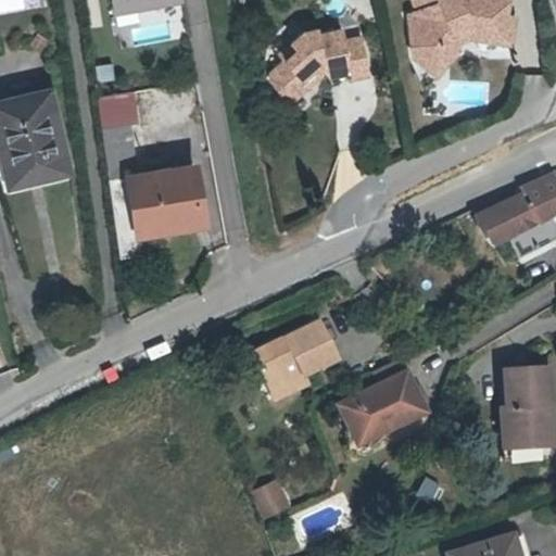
[(480,34),(516,39),(519,12),(513,11),(514,0),(419,0),(424,7),(428,19),(416,33),(418,51),(436,48),(451,59),(463,41),(459,32),(477,25),(480,34)]
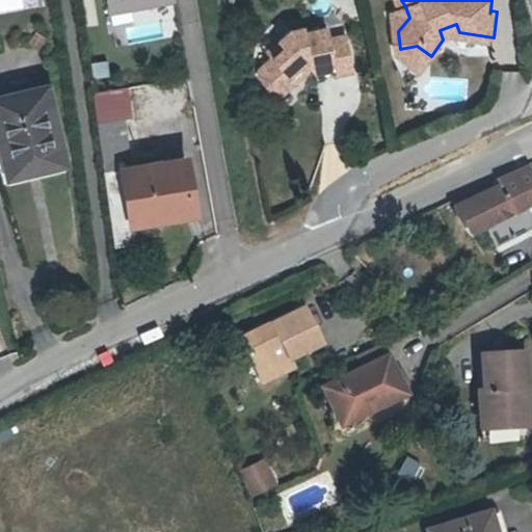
[(395,11),(398,31),(409,18),(405,6),(395,11)]
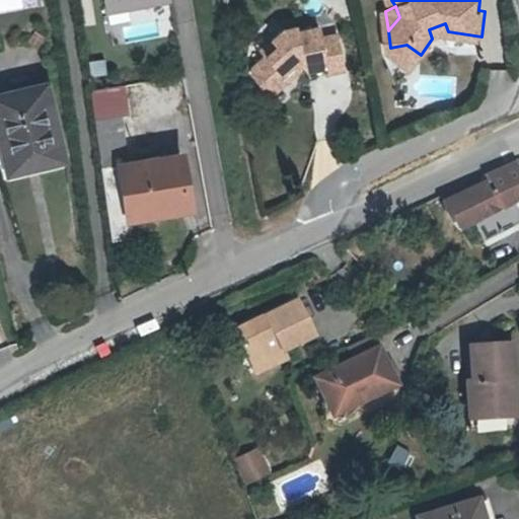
[(298,26),(285,28),(263,50),(268,56),(254,69),(254,75),(274,95),(291,79),(284,72),(302,54),(305,65),(312,69),(329,65),(331,73),(349,69),(340,33),(324,38),(321,26),(299,31),(298,26)]
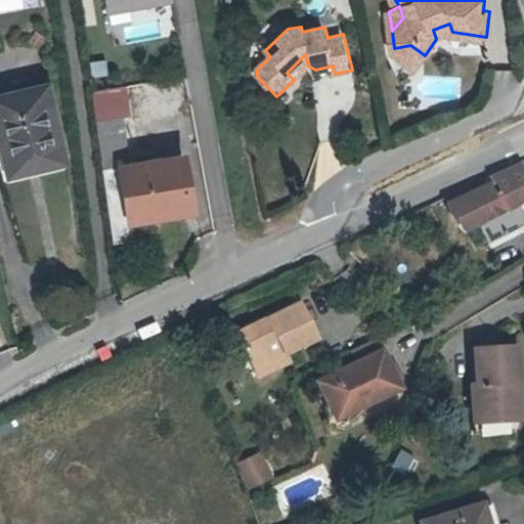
[(417,66),(425,55),(410,45),(394,48),(417,66)]
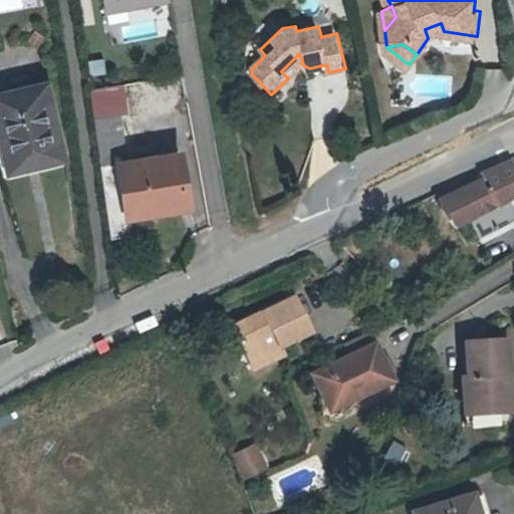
[(288,78),(302,64),(299,53),(281,71),(288,78)]
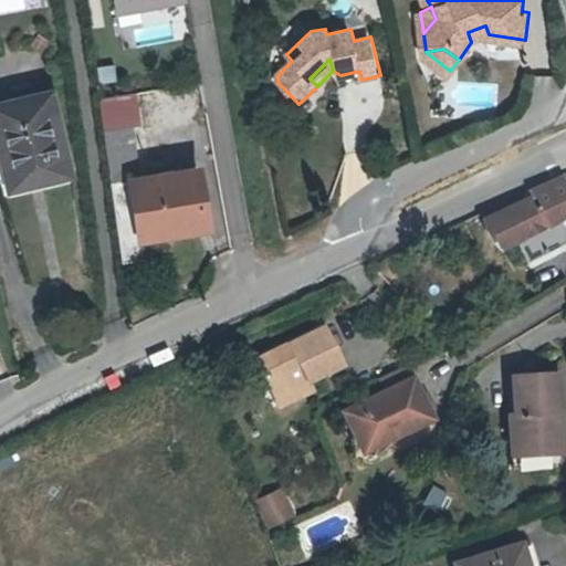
[(342,84),(362,80),(359,71),(341,75),(342,84)]
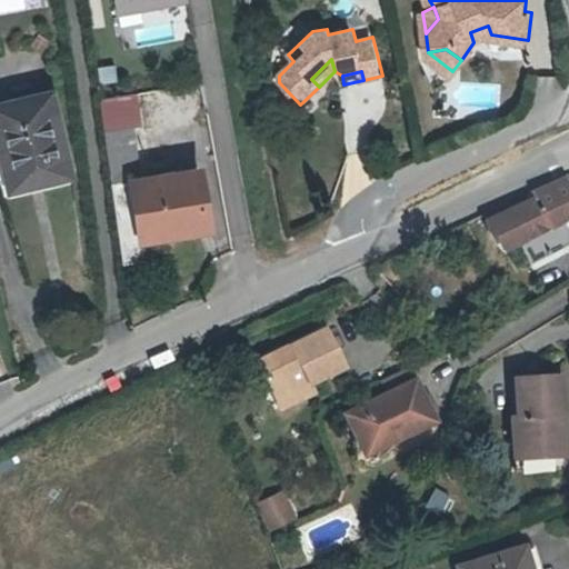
[(98,98),(102,130),(140,125),(135,91),(98,98)]
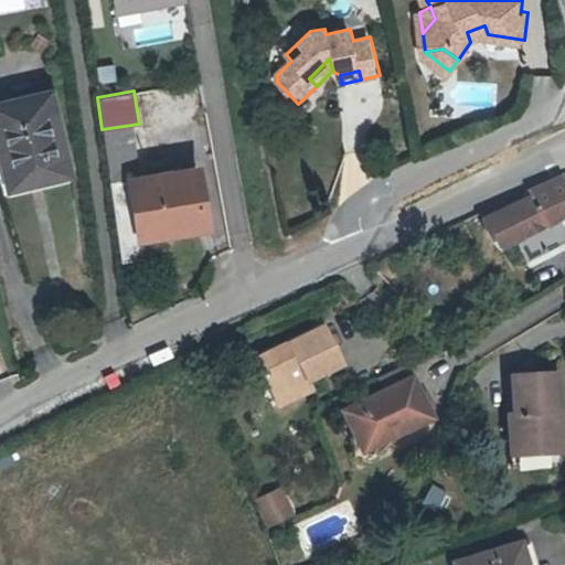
[(0,104),(0,127),(14,188),(74,172),(56,92),(0,104)]
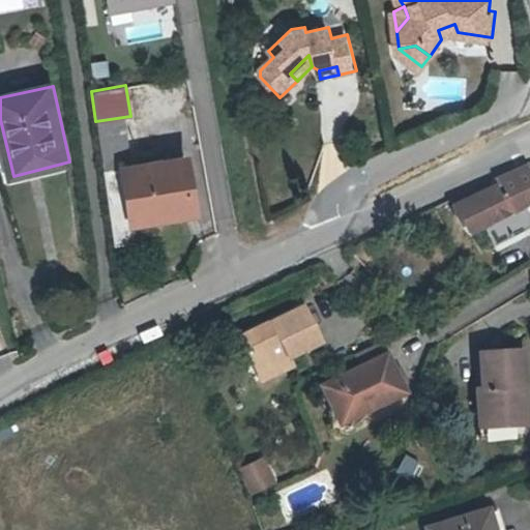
[(97,125),(100,168),(115,166),(114,145),(125,144),(124,123),(97,125)]
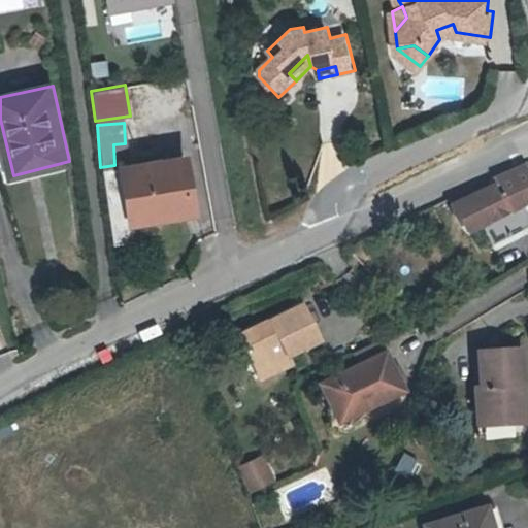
[(194,207),(187,155),(106,167),(117,241),(160,234),(157,212),(194,207)]
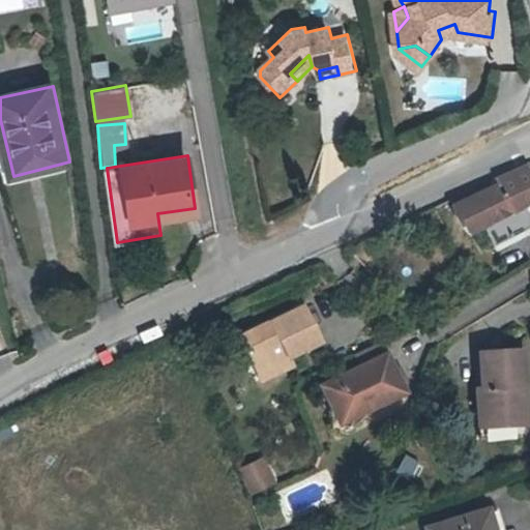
[(501,185),(529,172),(526,165),(498,178),(501,185)]
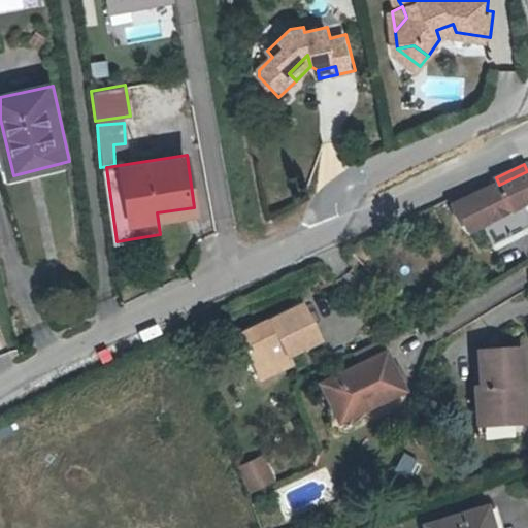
[(451,199),(455,207),(462,225),(465,232),(482,224),(492,243),(527,225),(527,211),(524,204),(527,201),(527,195),(526,191),(527,190),(527,170),(527,171),(499,185),(477,195),(474,191),(470,190),(451,199)]
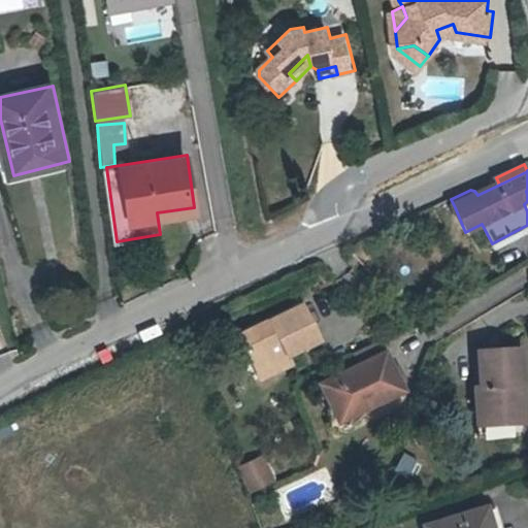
[(462,225),(455,207),(443,212),(452,231),(462,225)]
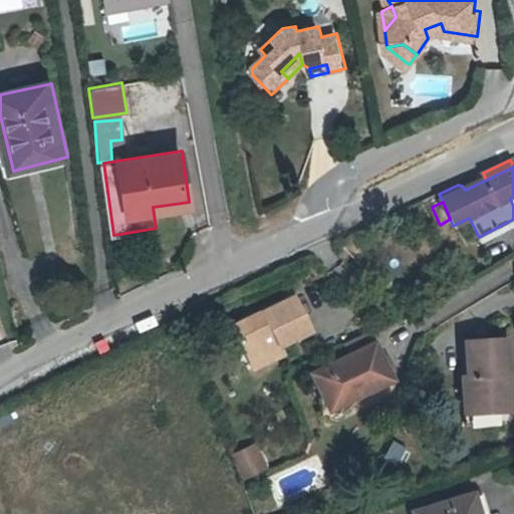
[(252,363),(282,348),(310,335),(294,299),(235,328),(252,363)]
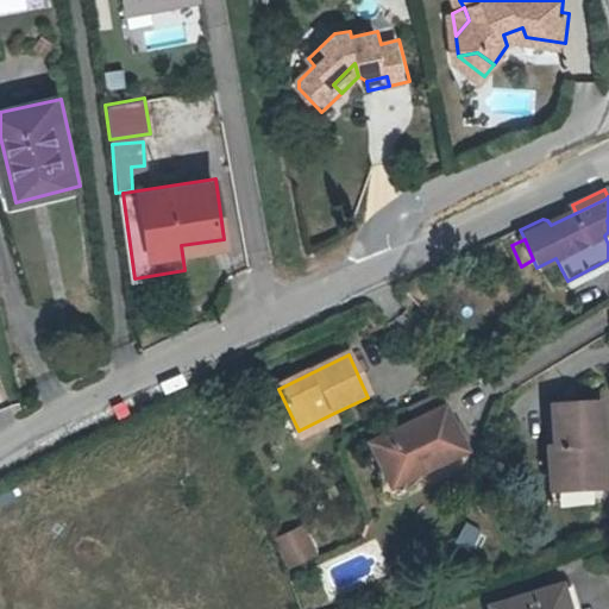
[(438,396),(409,410),(415,424),(445,410),(438,396)]
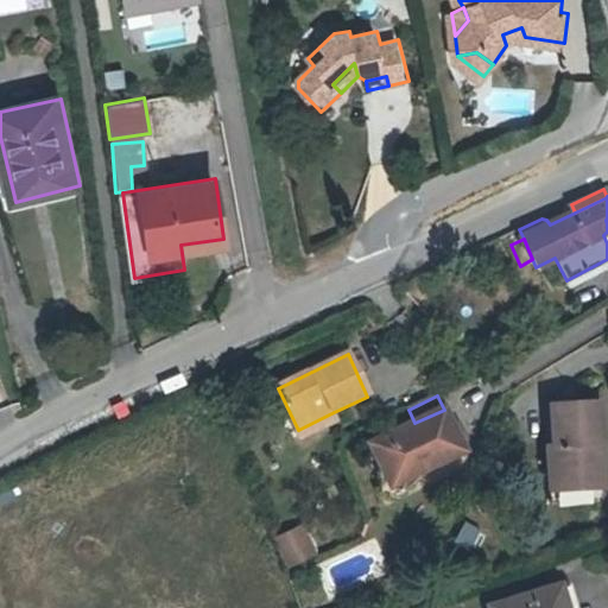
[(593,448),(607,447),(605,404),(553,406),(556,449),(550,449),(552,493),(600,491),(599,462),(594,457),(593,448)]
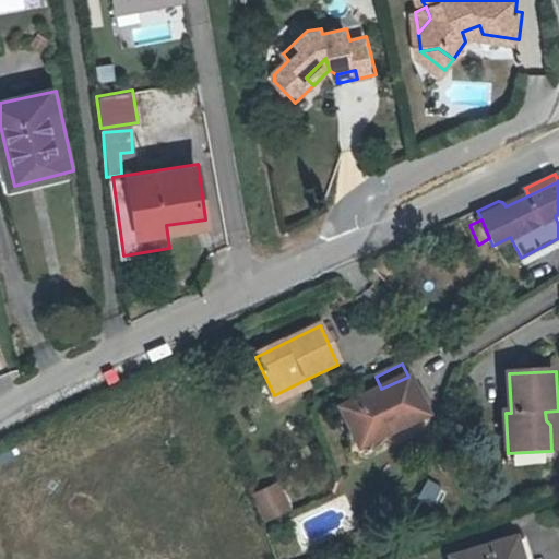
[(340,408),(357,447),(426,415),(408,377),(381,389),(340,408)]
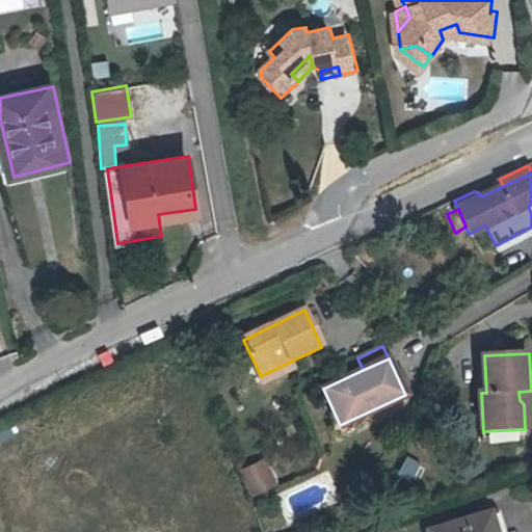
[(295,369),(292,361),(261,376),(265,383),(295,369)]
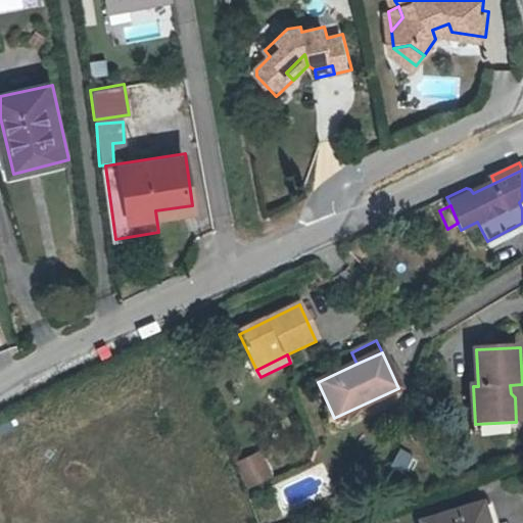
[(522,421),(522,407),(522,384),(510,385),(511,393),(515,397),(516,422),(475,424),(476,435),(518,433),(517,422),(522,421)]
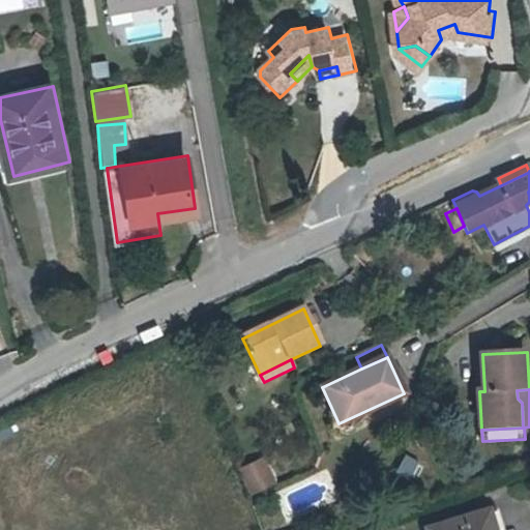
[(262,454),(234,467),(247,495),(275,482),(262,454)]
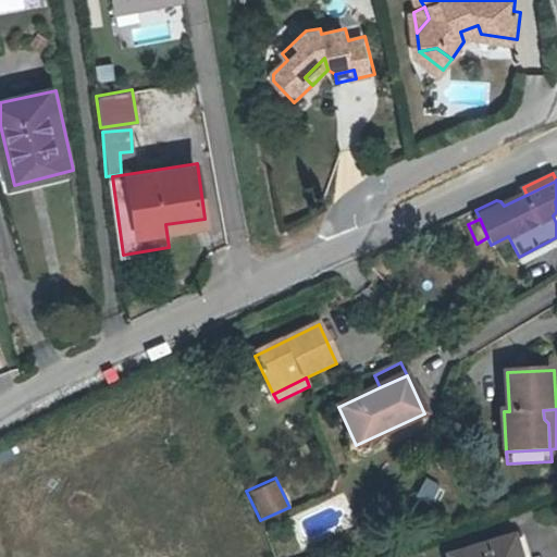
[(456,556),(522,556),(516,536),(456,556)]
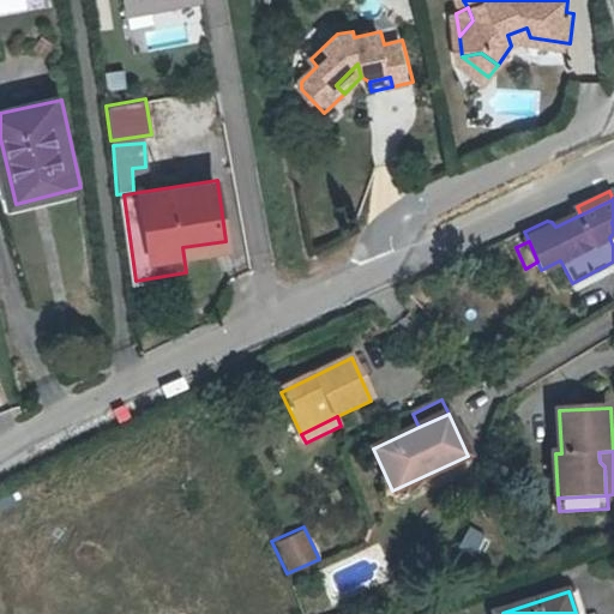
All buildings are outlined.
